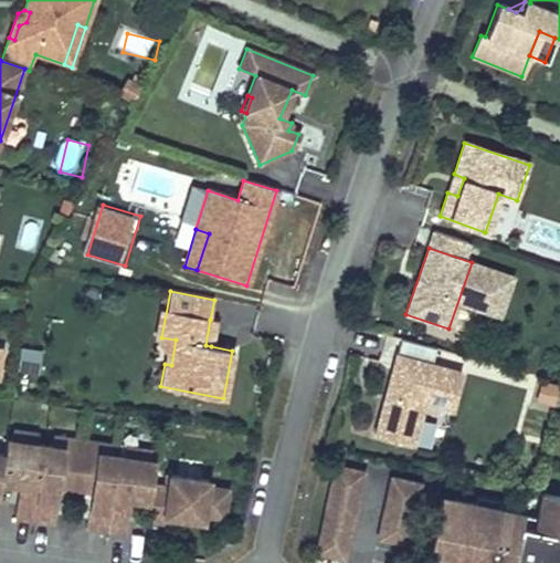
[(211,346),(217,321),(210,320),(205,345),(211,346)]
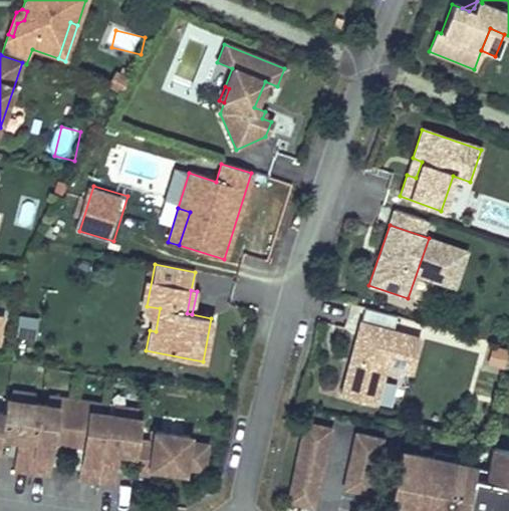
[(156,331),(160,308),(147,306),(142,305),(138,328),(156,331)]
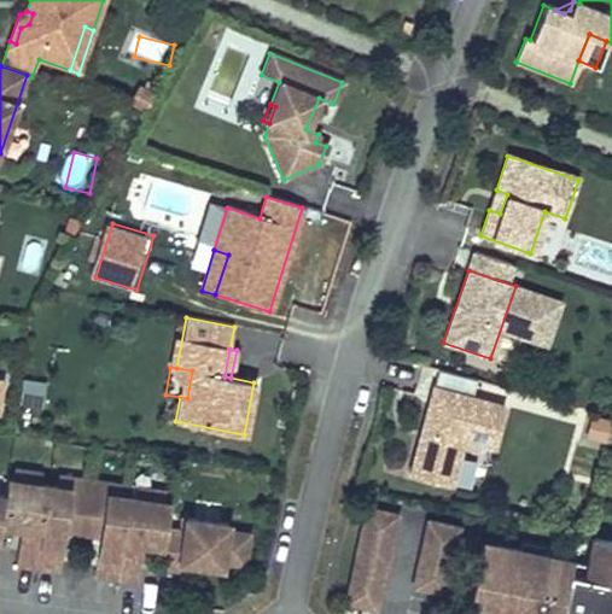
[(51,407),(52,382),(27,381),(25,405),(51,407)]
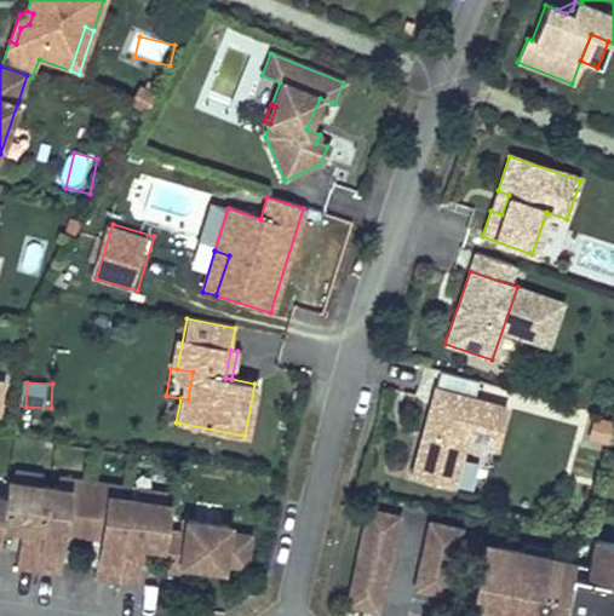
[(494,450),(505,408),(434,389),(411,477),(451,488),(452,488),(464,442),(494,450)]
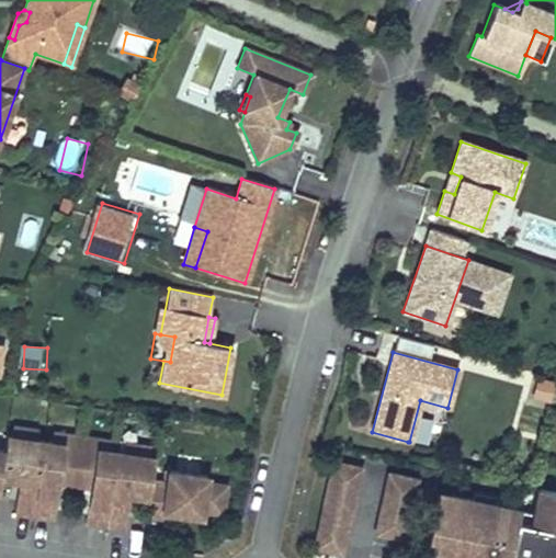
[(555,382),(541,377),(533,400),(555,408),(555,382)]
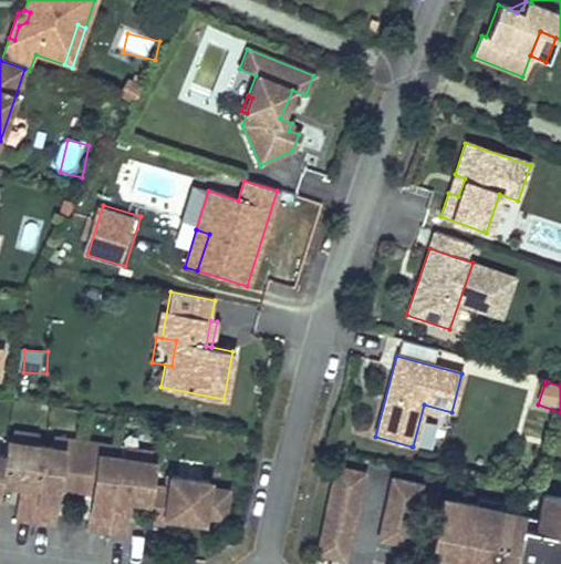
[(432,421),(423,444),(442,451),(450,428),(432,421)]
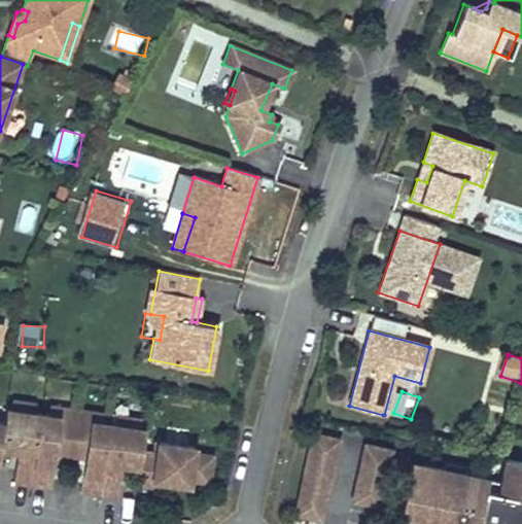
[(34,415),(36,406),(14,403),(13,412),(29,414),(34,415)]
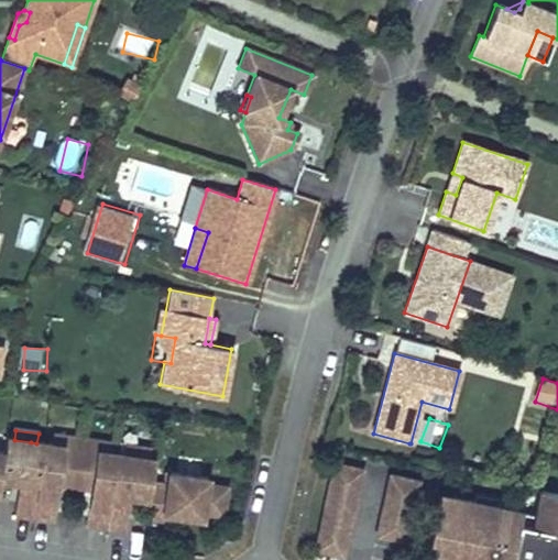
[(110,453),(110,445),(55,437),(54,446),(81,449),(110,453)]
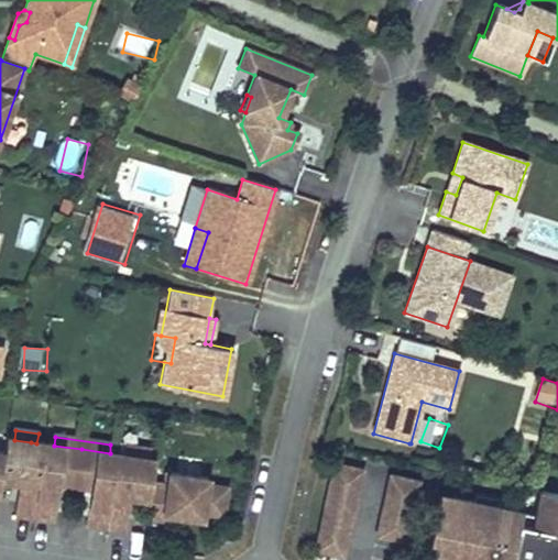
[(0,495),(2,479),(15,481),(22,482),(21,489),(17,516),(56,522),(58,511),(62,485),(86,489),(93,490),(89,515),(87,526),(127,531),(131,504),(132,497),(137,498),(150,500),(148,518),(166,520),(167,514),(186,516),(204,519),(205,513),(226,515),(229,487),(209,484),(210,479),(171,474),(170,486),(153,484),(156,460),(150,459),(133,457),(127,456),(110,453),(81,449),(54,446),(36,443),(31,442),(14,440),(7,439),(6,453),(0,452),(0,495)]
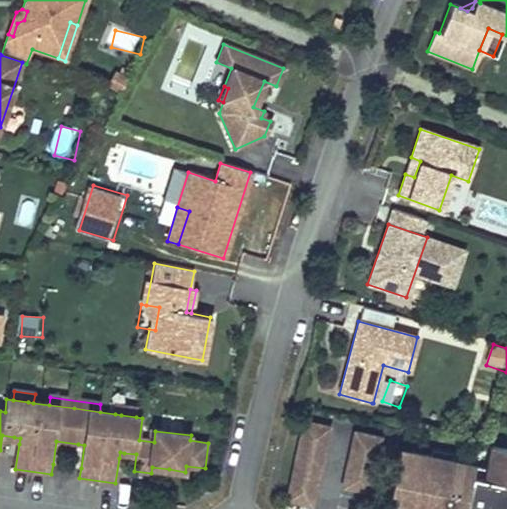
[(136,417),(137,408),(116,406),(115,414),(121,415),(136,417)]
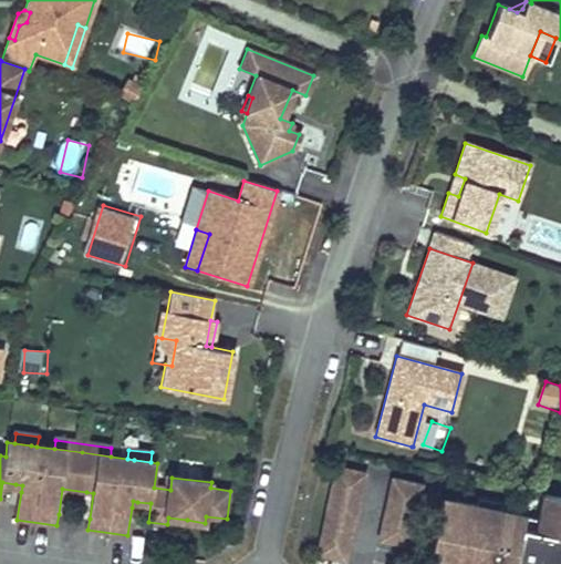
[(343,559),(362,475),(339,470),(320,553),(343,559)]
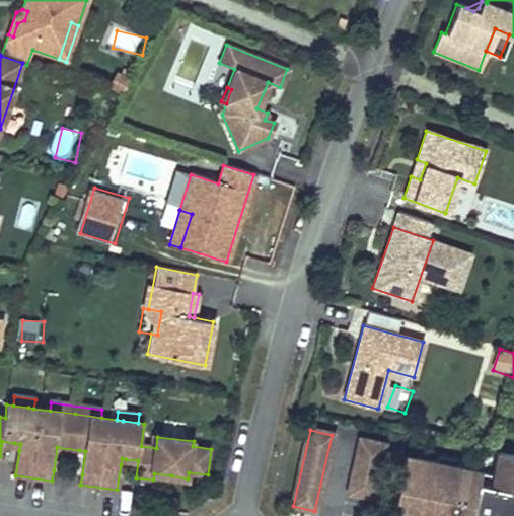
[(372,498),(383,447),(362,442),(350,493),(372,498)]
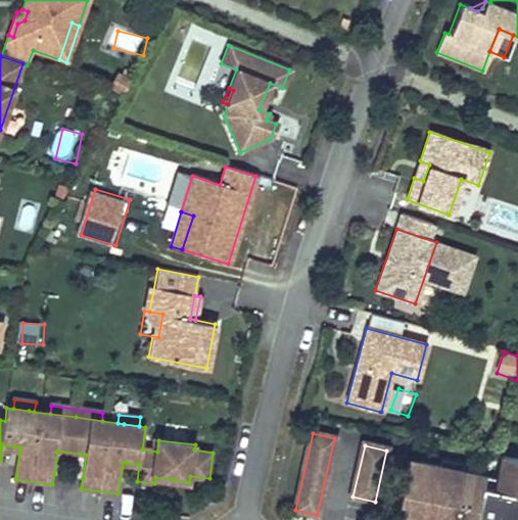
[(60,475),(63,452),(57,451),(54,474),(60,475)]
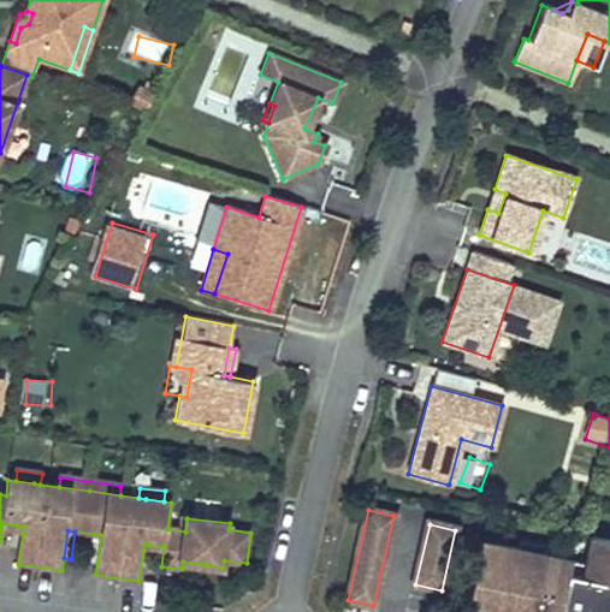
[(609,538),(585,533),(579,560),(474,538),(457,611),(552,611),(556,595),(569,599),(568,607),(588,611),(609,611),(609,538)]
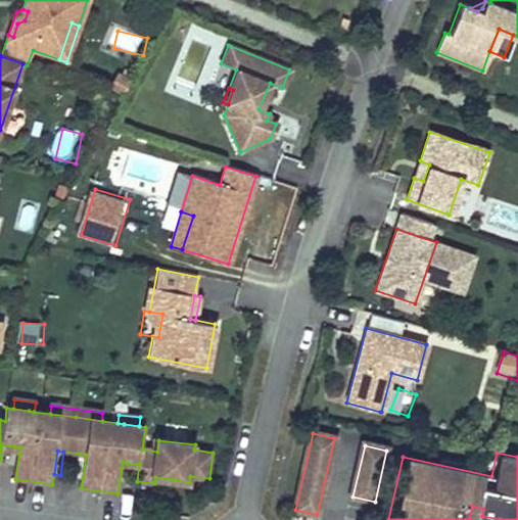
[(83,478),(86,455),(80,454),(77,477),(83,478)]
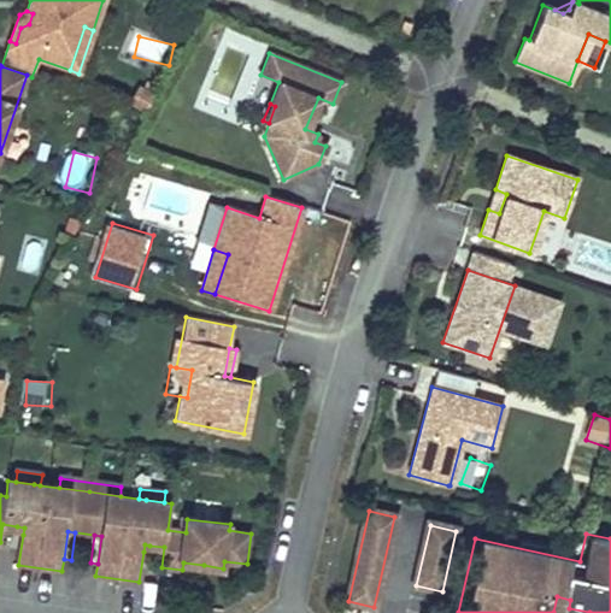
[(204,565),(183,563),(182,570),(203,573),(204,565)]
